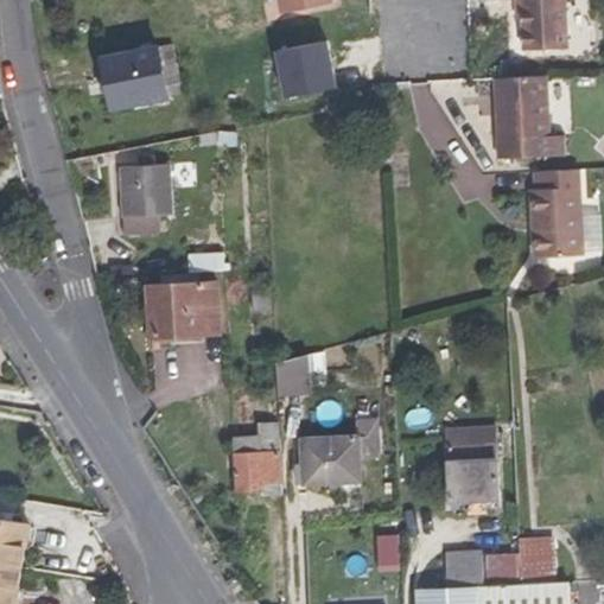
[(306,0),(310,14),(318,12),(332,10),(368,1),(368,0),(306,0)]
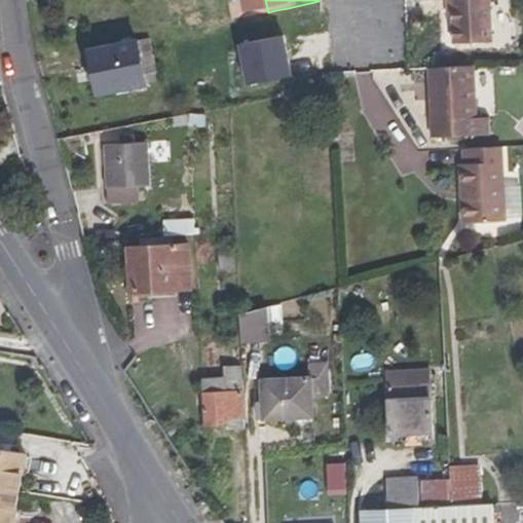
[(449,0),(450,13),(451,41),(490,39),(488,0),(449,0)]
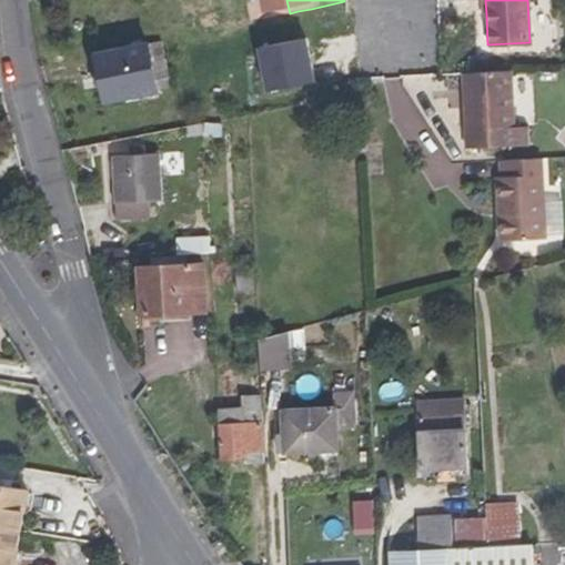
[(312,37),(260,41),(264,89),(316,83),(312,37)]
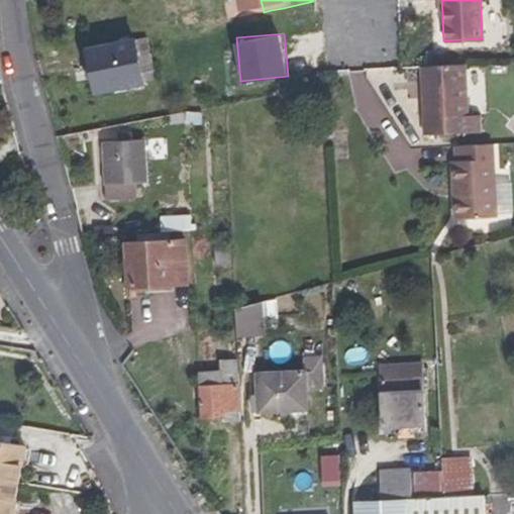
[(144,35),(133,37),(141,81),(153,79),(144,35)]
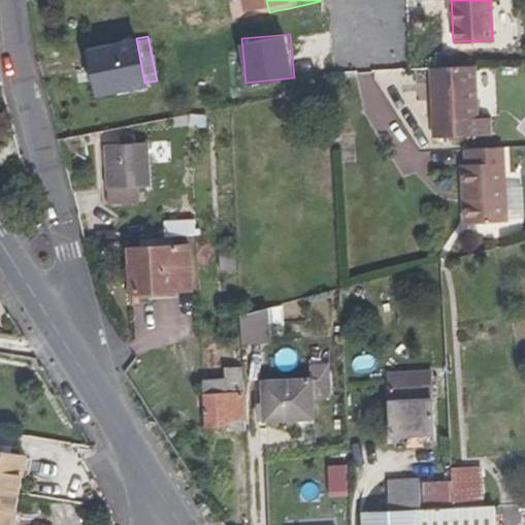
[(136,38),(88,47),(96,92),(144,83),(136,38)]
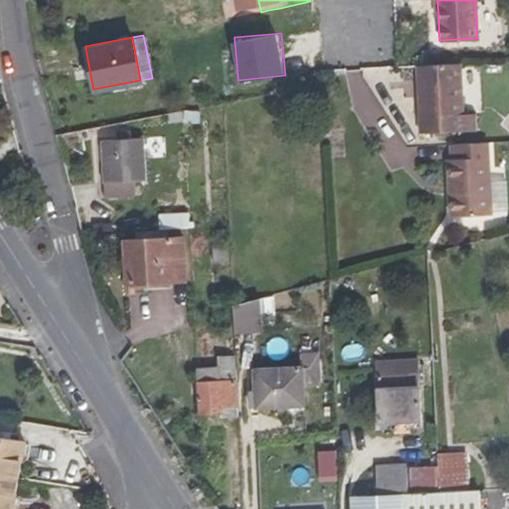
[(462,112),(460,61),(415,63),(418,131),(475,129),(474,112),(462,112)]
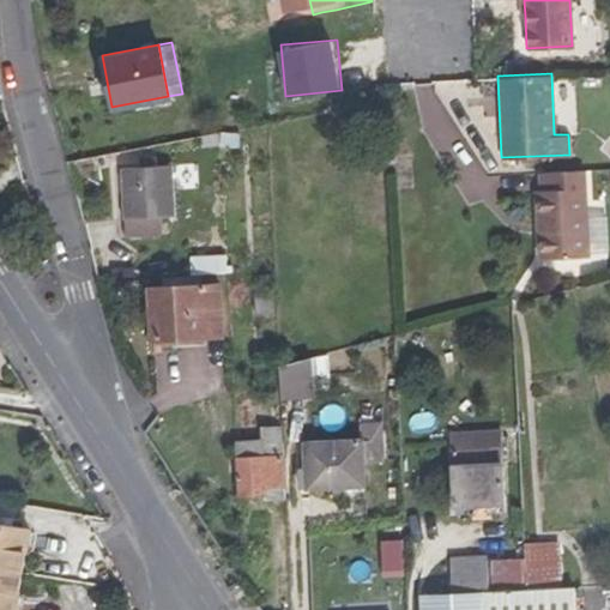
[(609,133),(597,137),(602,159),(609,157),(609,133)]
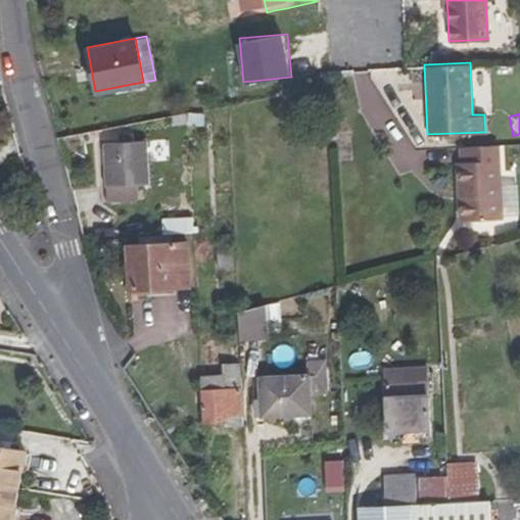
[(145,139),(101,141),(104,200),(136,198),(136,183),(147,183),(145,139)]
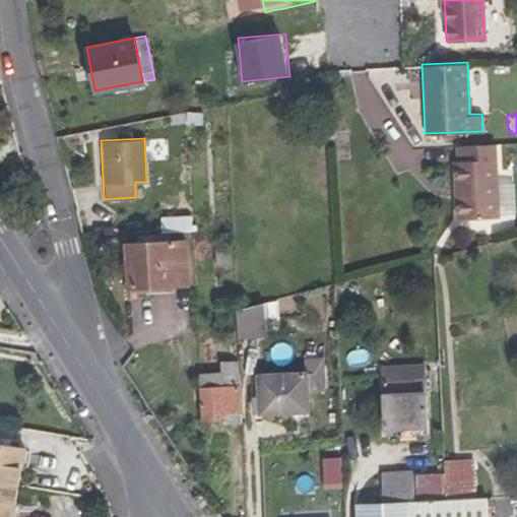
[(453,159),(456,218),(499,216),(495,141),(456,143),(456,159),(453,159)]
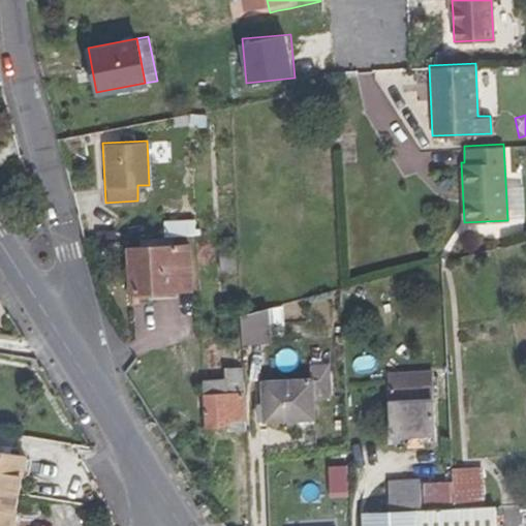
[(512,188),(511,214),(521,214),(522,188),(512,188)]
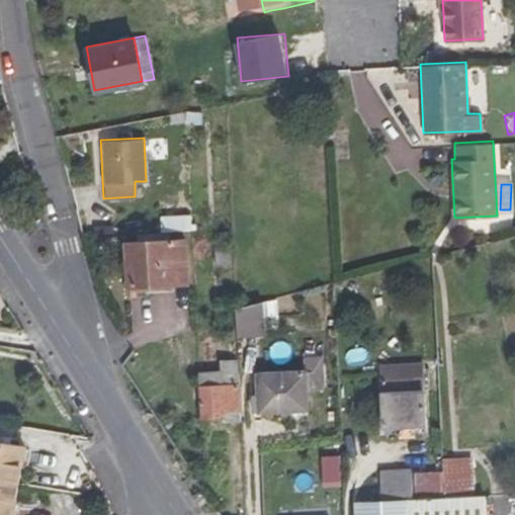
[(183,238),(125,242),(126,284),(185,281),(183,238)]
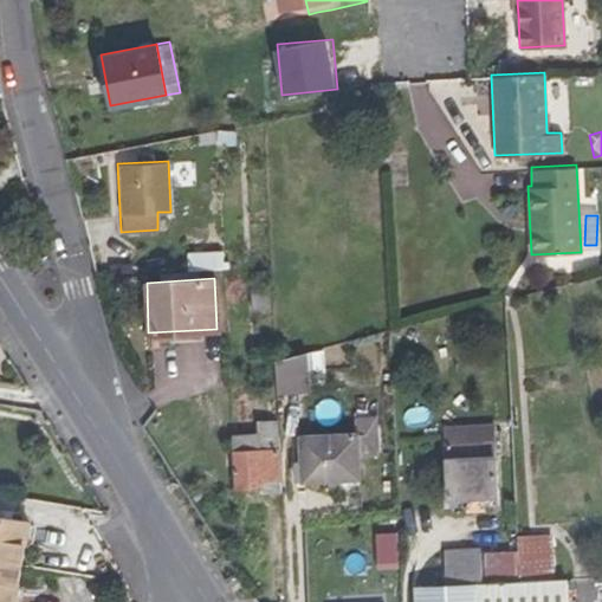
[(316,351),(273,356),(278,394),(321,389),(316,351)]
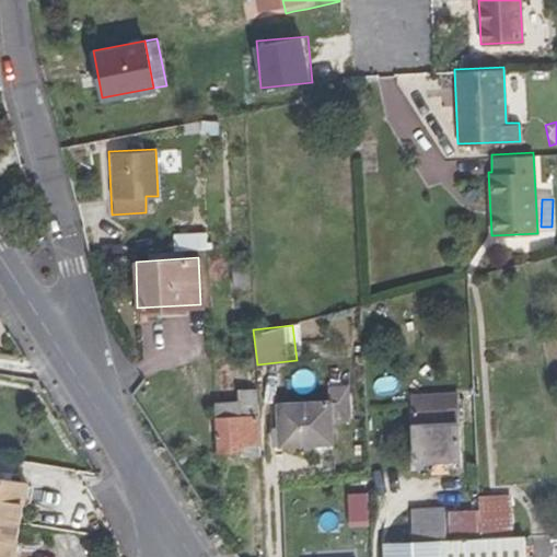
[(327,399),(276,402),(278,443),(332,441),(329,417),(350,417),(348,384),(326,385),(327,399)]
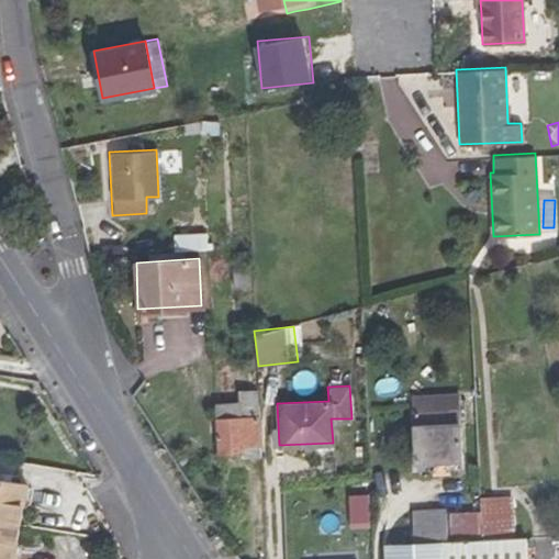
[(244,444),(258,443),(256,388),(236,389),(237,400),(213,402),(216,451),(239,449),(244,449),(244,444)]
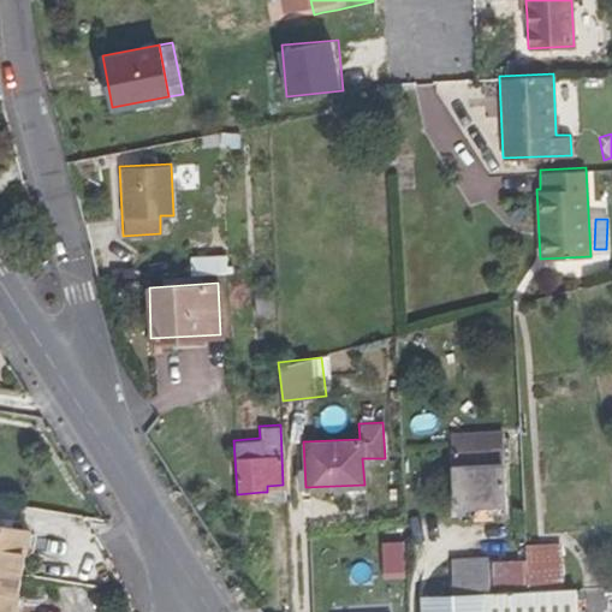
[(500,431),(451,433),(453,503),(504,500),(500,431)]
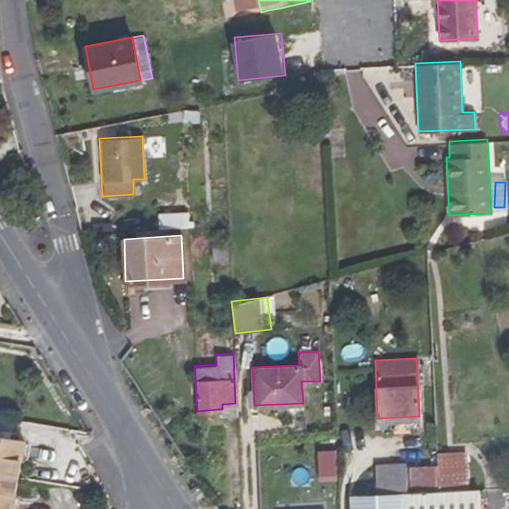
[(236,414),(235,403),(222,404),(222,409),(218,409),(219,415),(236,414)]
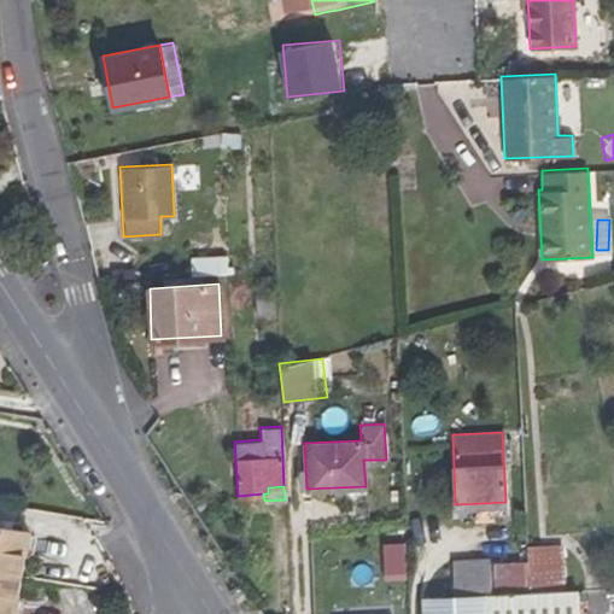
[(0,569),(19,573),(27,530),(0,525),(0,569)]
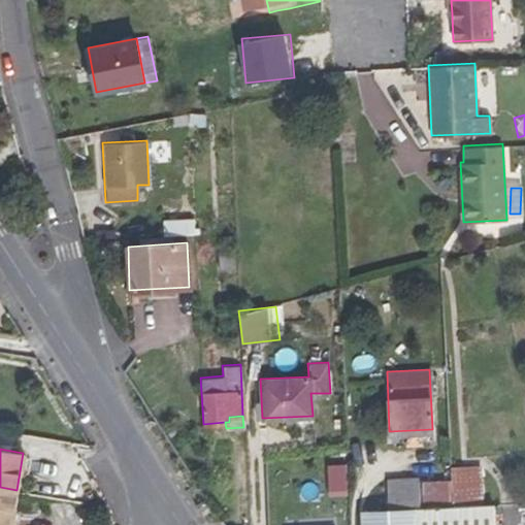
[(330,495),(347,495),(346,465),(329,466),(330,495)]
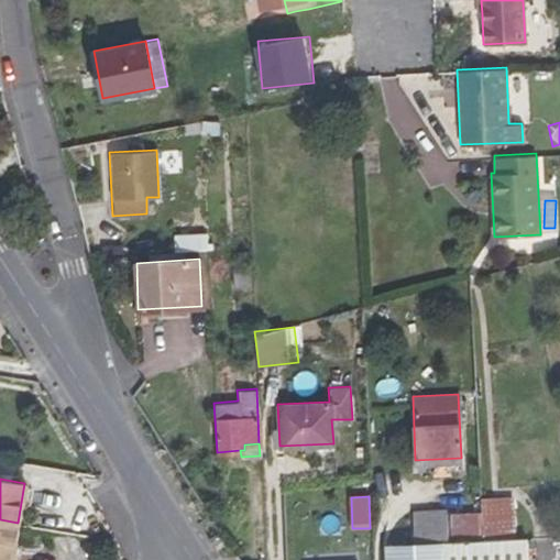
[(481,542),(512,540),(509,496),(479,498),(480,512),(481,542)]
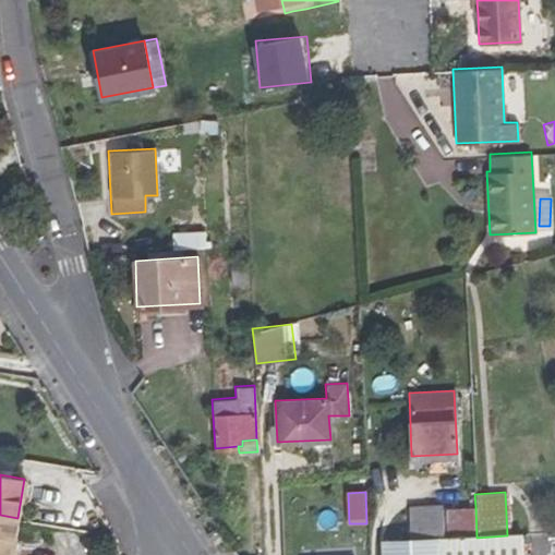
[(430,540),(477,538),(475,507),(429,509),(430,540)]
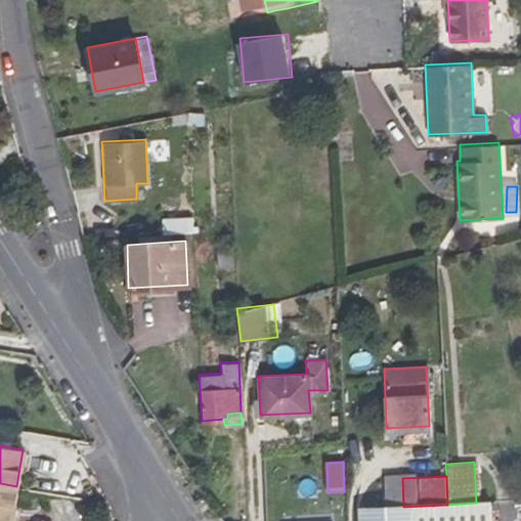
[(9,520),(16,486),(0,483),(0,520),(1,520),(9,520)]
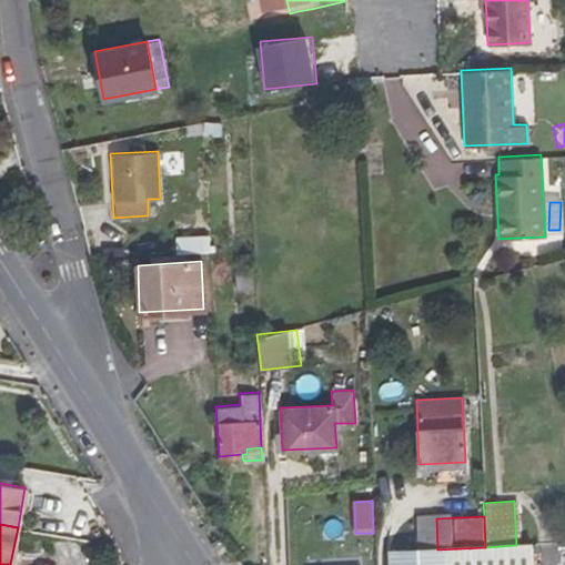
[(437,550),(389,552),(389,564),(531,564),(531,545),(516,545),(485,547),(437,550)]
